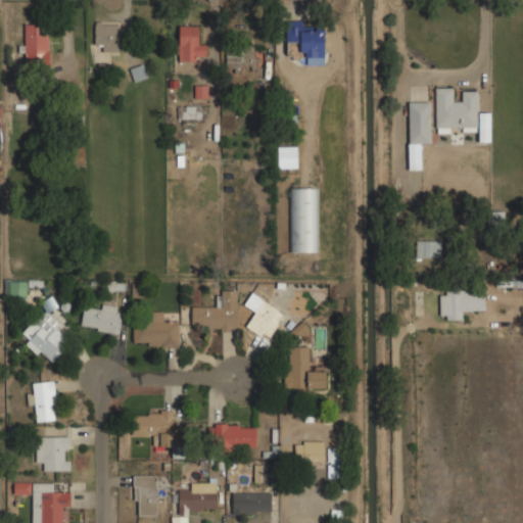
[(49,22),(26,22),(26,62),(49,62),(49,22)]
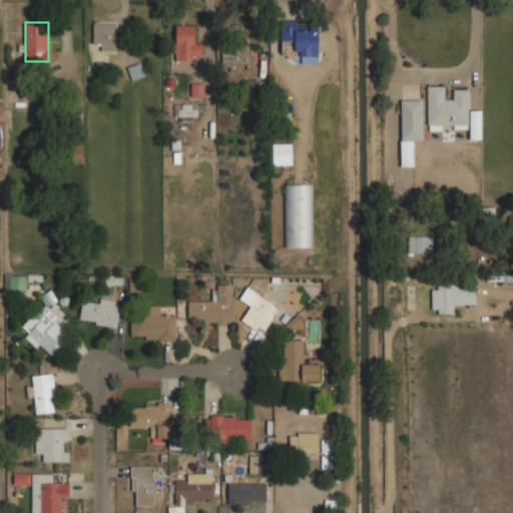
[(93,48),(117,48),(117,22),(93,22),(93,48)]
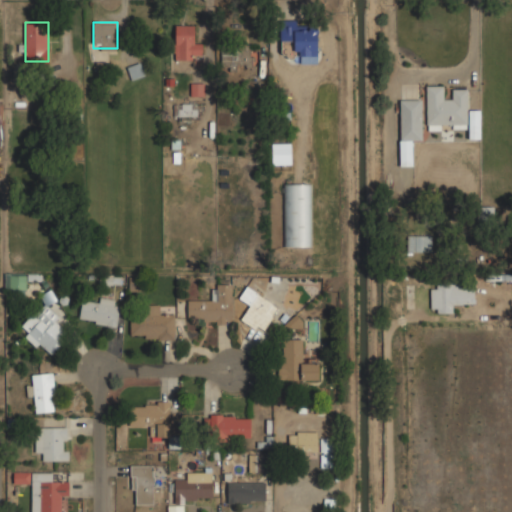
[(195,25),(177,25),(177,59),(202,59),(202,43),(195,43),(195,25)]
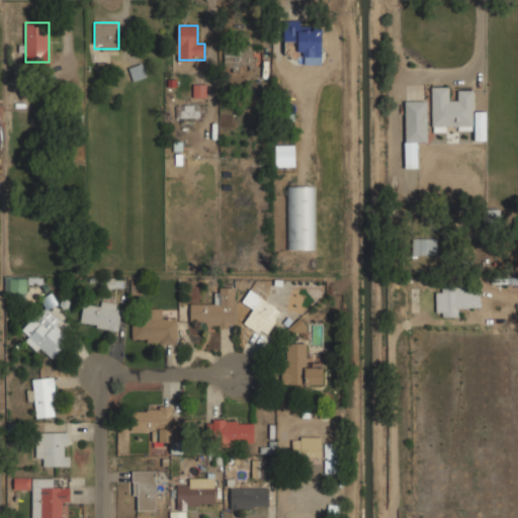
[(322,56),(322,28),(285,28),(285,41),(296,41),(296,56),(322,56)]
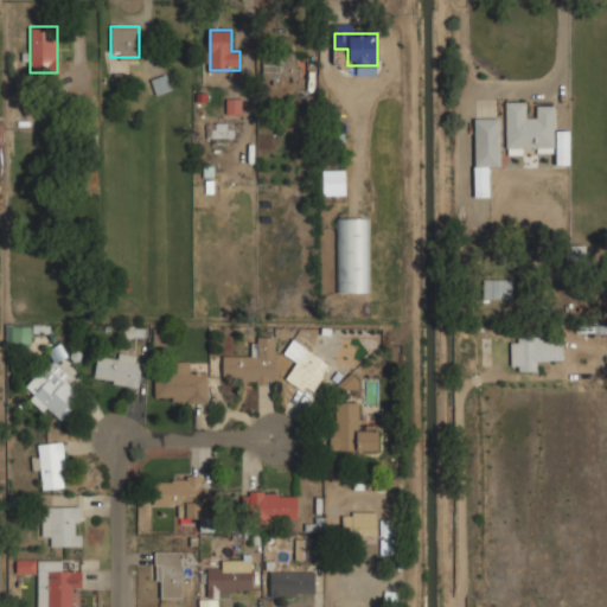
[(267,80),(296,80),(296,53),(267,53),(267,80)]
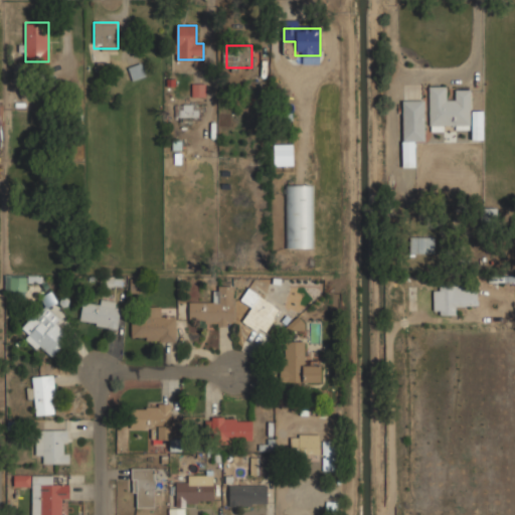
[(131,80),(144,76),(141,63),(128,66),(131,80)]
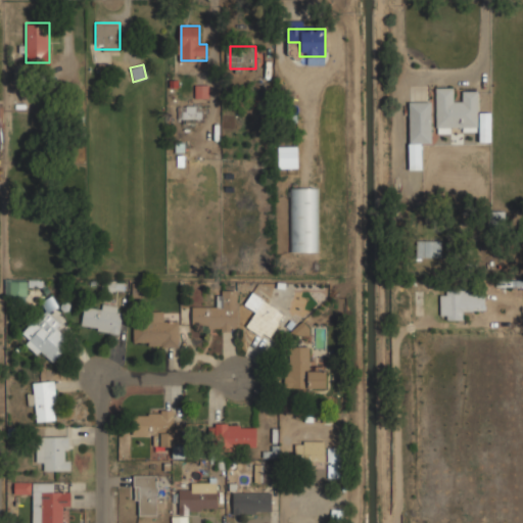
[(207,96),(207,85),(196,85),(196,96),(207,96)]
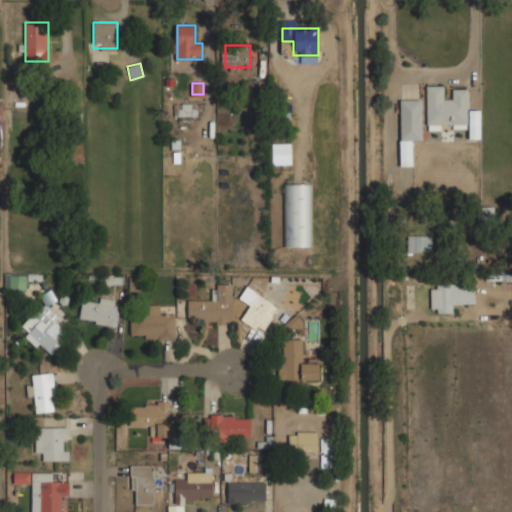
[(427,87),(427,126),(467,127),(468,89),(453,89),(453,100),(444,100),(444,87),(427,87)]
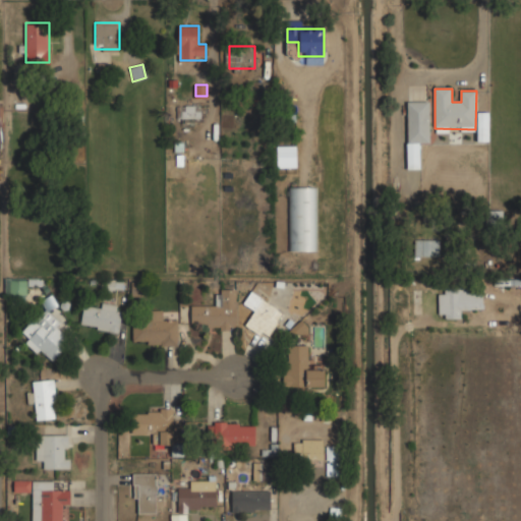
[(428,103),(407,103),(407,169),(418,169),(418,142),(428,142),(428,103)]
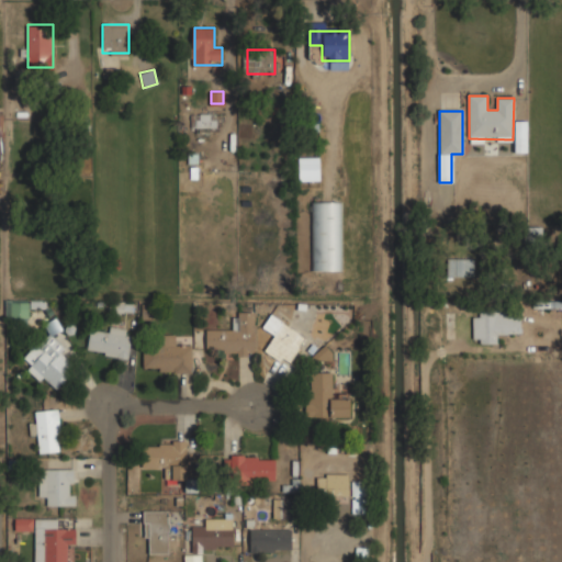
[(213,127),(213,115),(190,115),(190,127),(213,127)]
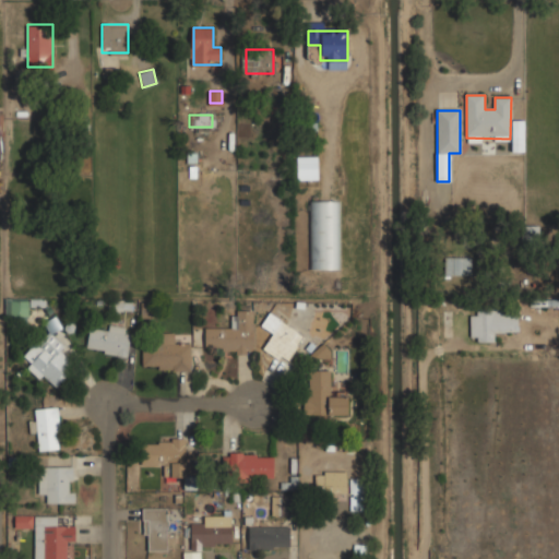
[(524,122),(514,122),(512,150),(522,151),(524,122)]
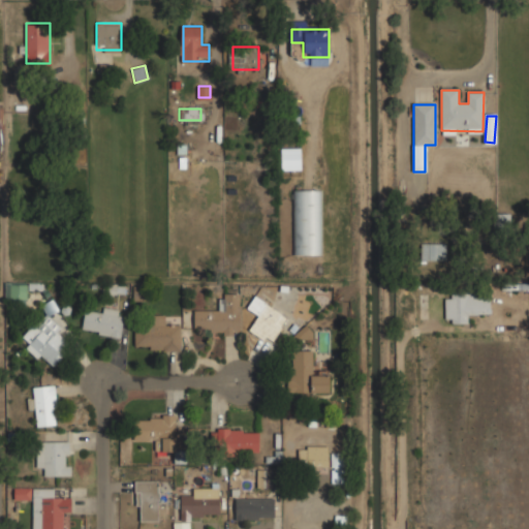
[(322,254),(322,190),(297,190),(297,254),(322,254)]
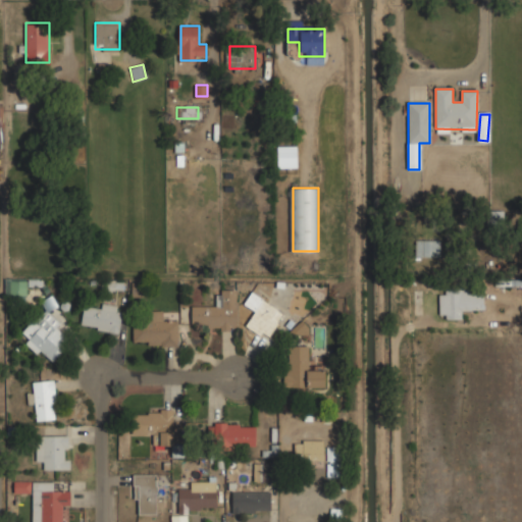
[(440,256),(440,240),(416,240),(416,256),(440,256)]
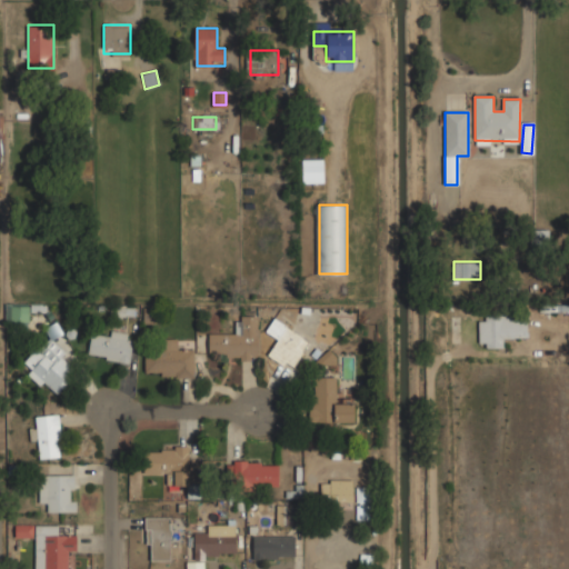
[(136,316),(136,306),(117,306),(117,316),(136,316)]
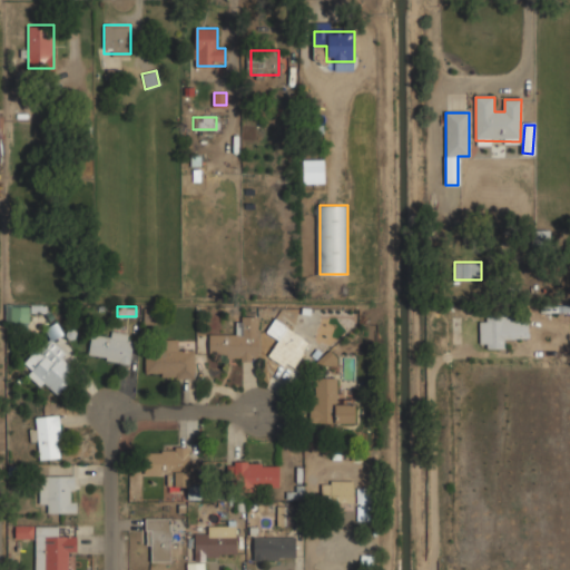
[(480,346),(513,346),(513,315),(480,315),(480,346)]
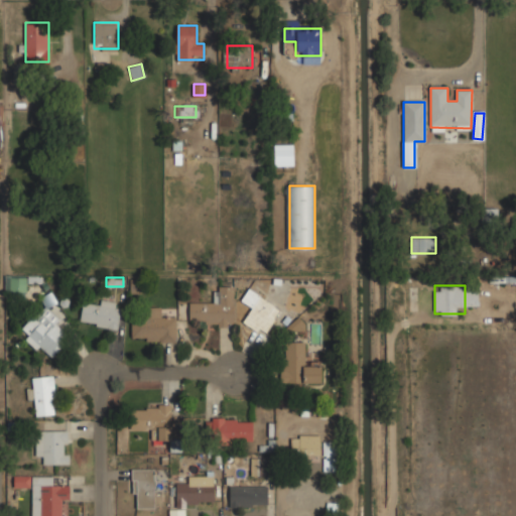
[(243,323),(264,335),(280,309),(259,296),(243,323)]
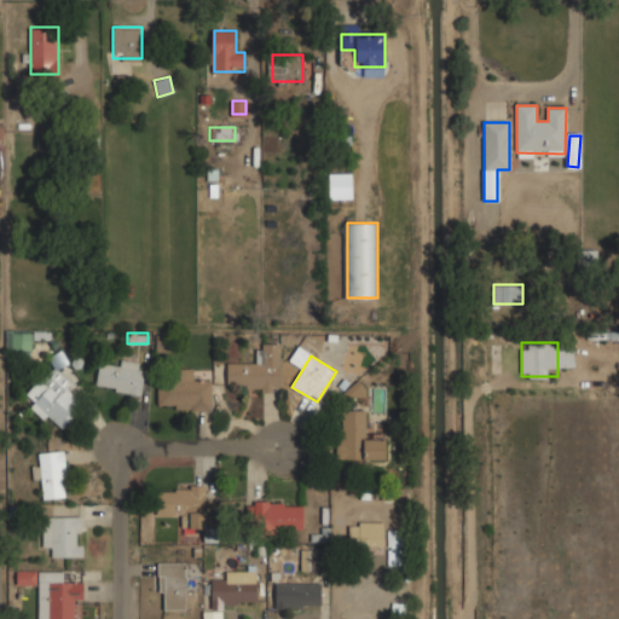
[(140,363),(100,357),(96,388),(149,395),(151,374),(139,372),(140,363)]
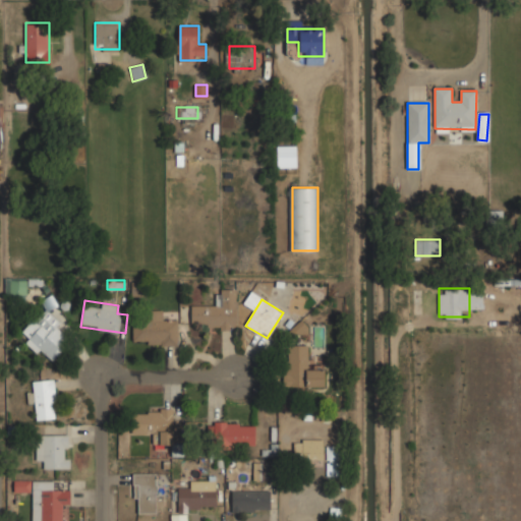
[(235,328),(235,304),(191,304),(191,328),(235,328)]
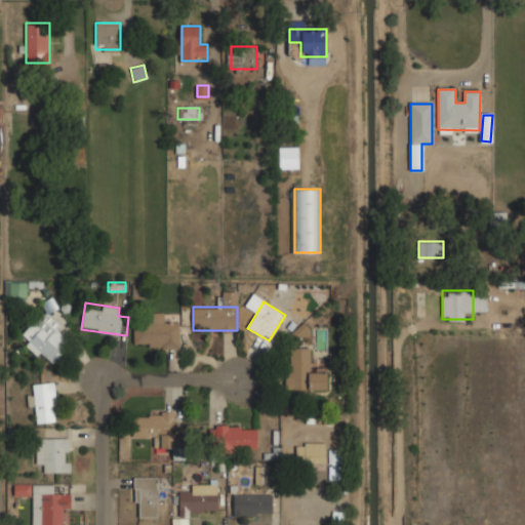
[(27,342),(48,365),(68,346),(59,338),(67,331),(46,310),(23,332),(30,339),(27,342)]
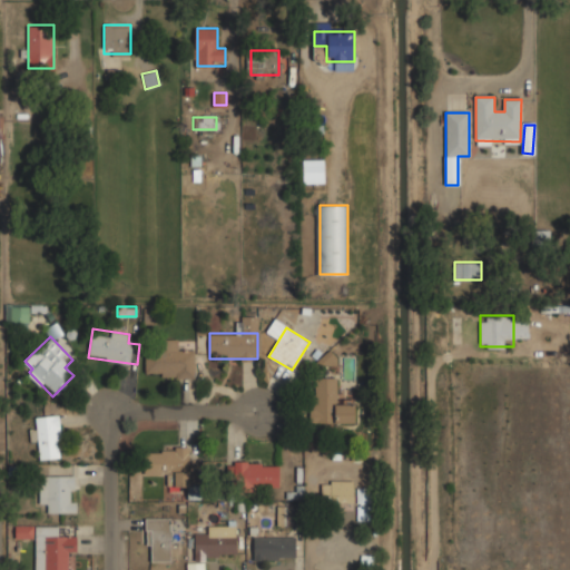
[(182,340),(157,338),(157,350),(145,350),(145,377),(194,377),(194,351),(182,351),(182,340)]
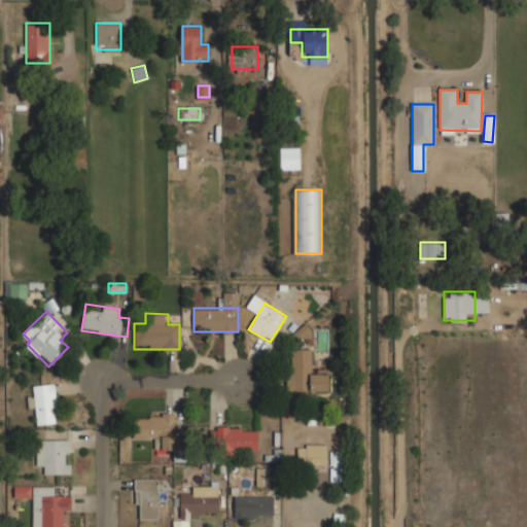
[(311,338),(309,327),(292,330),(293,340),(311,338)]
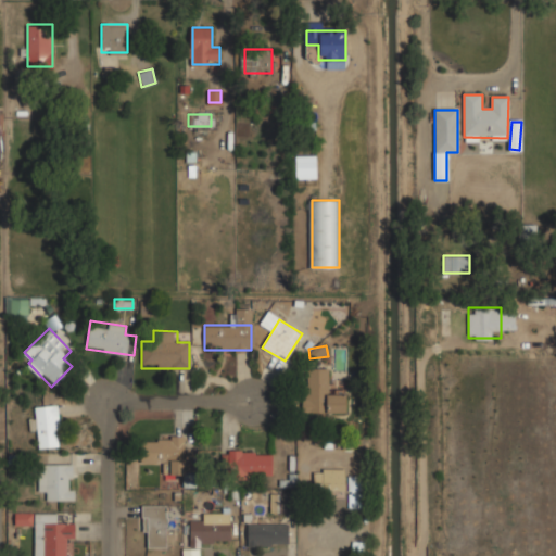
[(329,367),(304,367),(303,413),(346,413),(346,393),(328,392),(329,367)]
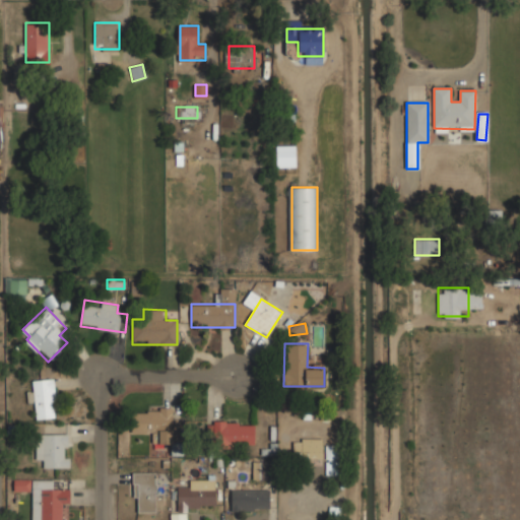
[(58,417),(55,378),(34,379),(36,418),(58,417)]
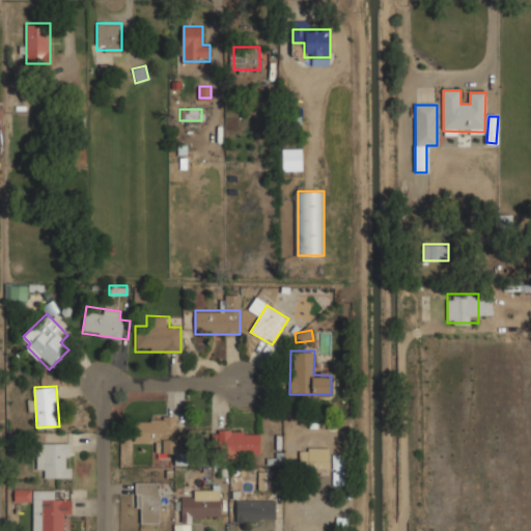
[(176,418),(138,419),(139,457),(177,456),(176,418)]
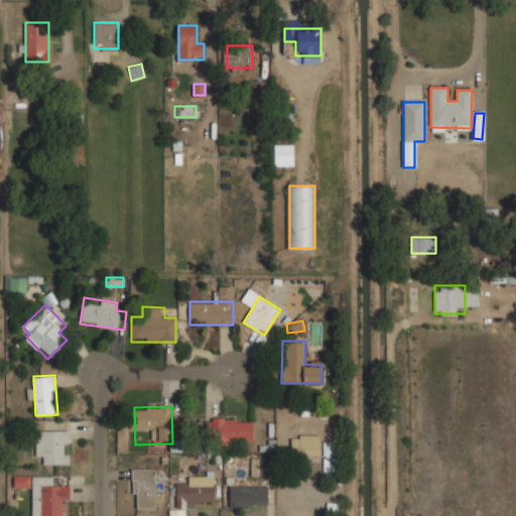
[(253,442),(253,419),(213,419),(213,442),(253,442)]
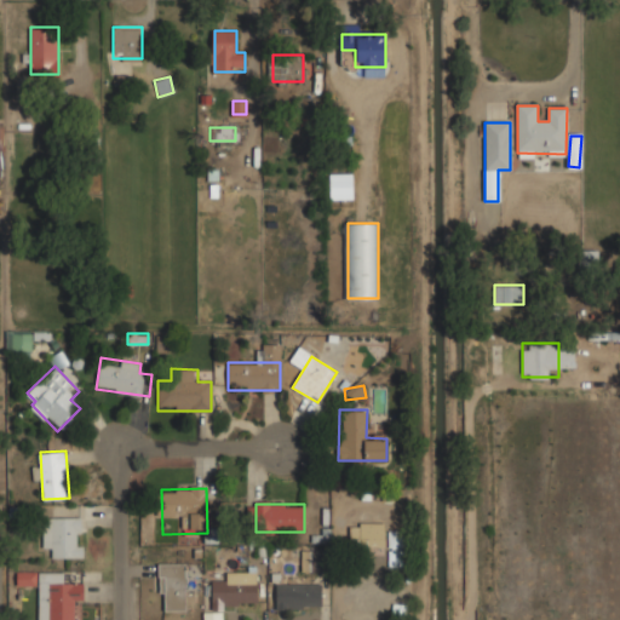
[(82,556),(82,517),(42,517),(42,556),(82,556)]
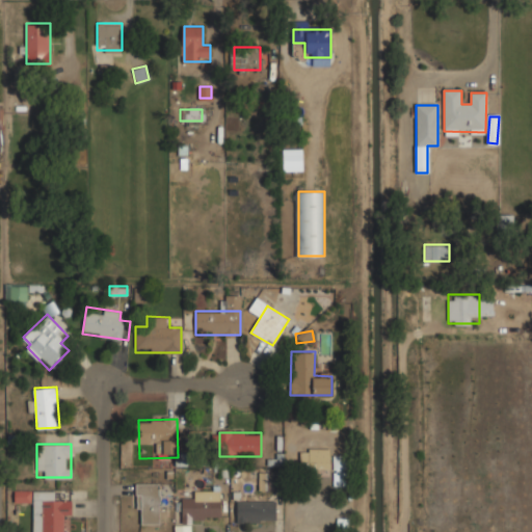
[(330,449),(302,449),(302,471),(330,471),(330,449)]
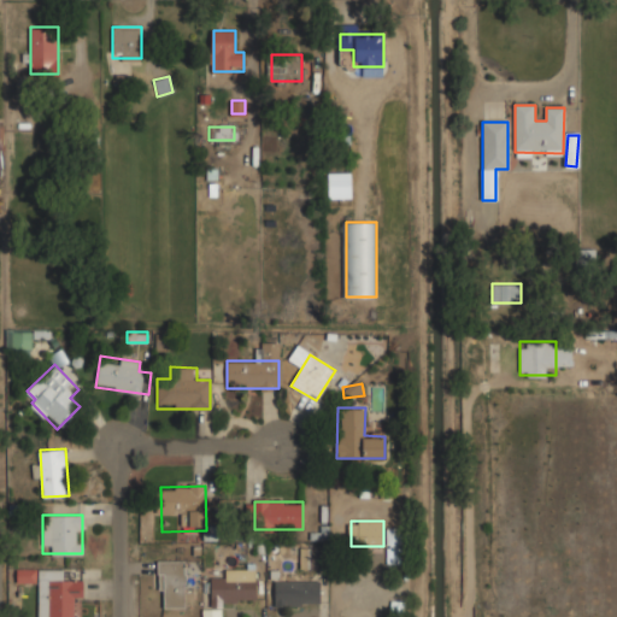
[(159,607),(187,607),(187,560),(159,560),(159,607)]
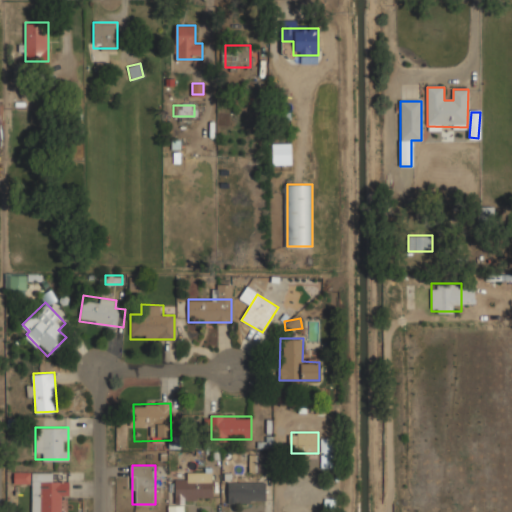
[(68,482),(53,482),(53,471),(30,472),(30,511),(60,511),(60,499),(68,499),(68,482)]
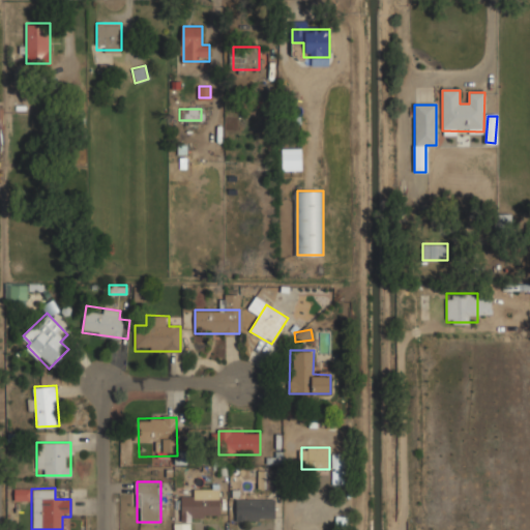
[(181,497),(181,519),(219,519),(219,488),(193,488),(193,497),(181,497)]
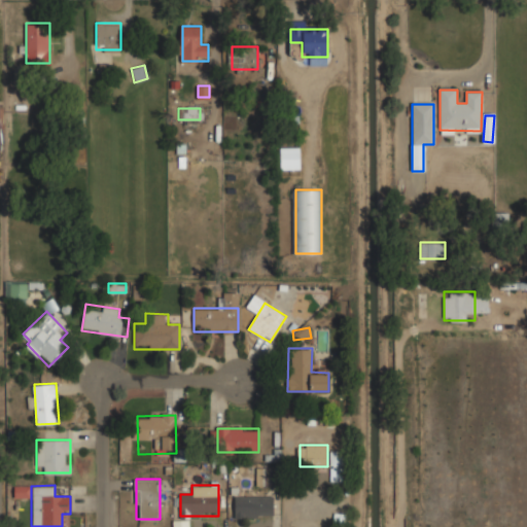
[(13,498),(31,497),(31,486),(13,487),(13,498)]
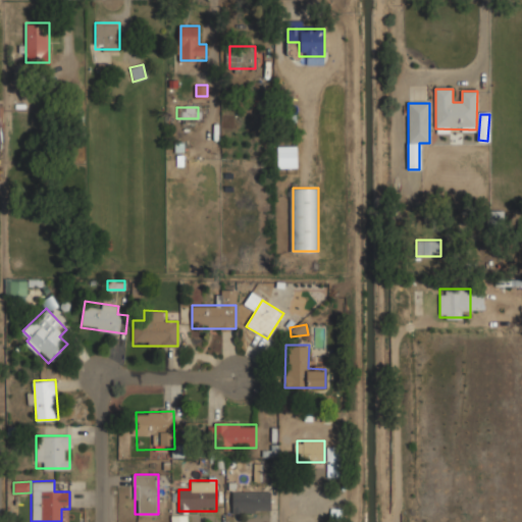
[(232,512),(270,512),(270,490),(232,490),(232,512)]
